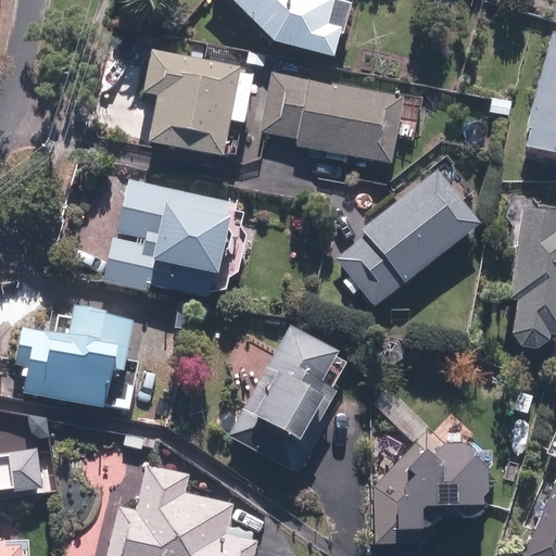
[(234,0),(274,41),(336,57),(342,30),(330,27),(337,0),(234,0)]
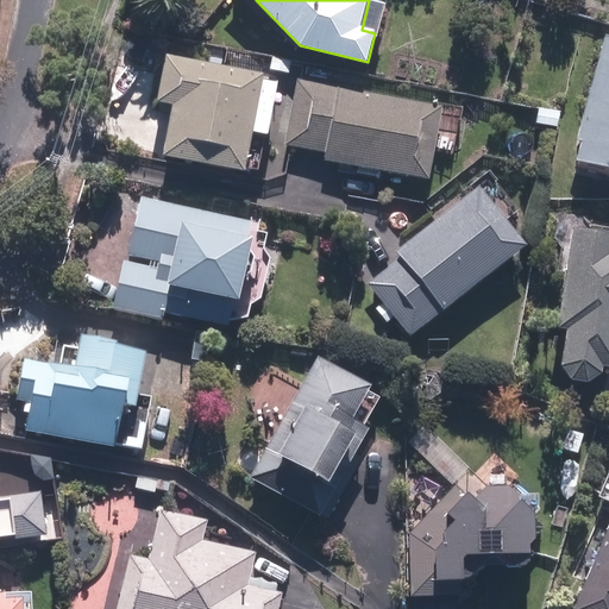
[(608,37),(576,161),(608,169),(608,37)]
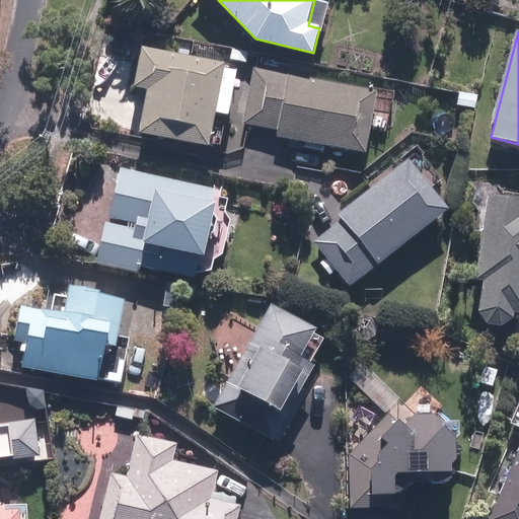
[(228,60),(141,48),(135,87),(149,89),(142,139),(213,148),(218,114),(230,116),(237,70),(226,68),(228,60)]
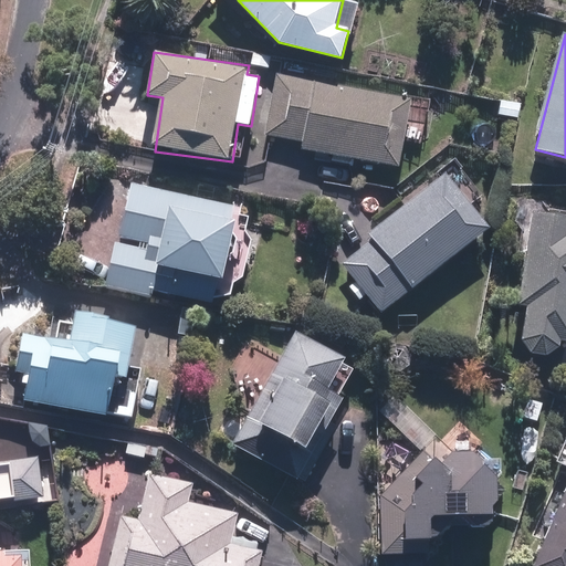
[(260,122),(268,123),(265,137),(302,143),(301,150),(400,167),(405,142),(425,145),(432,98),(276,73),(272,98),(264,97),(260,122)]
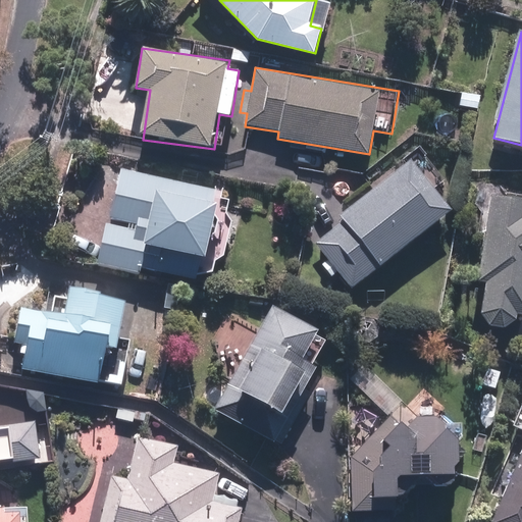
[(314,244),(326,259),(320,264),(331,278),(337,272),(352,290),(450,208),(408,158),(340,215),(344,220),(314,244)]
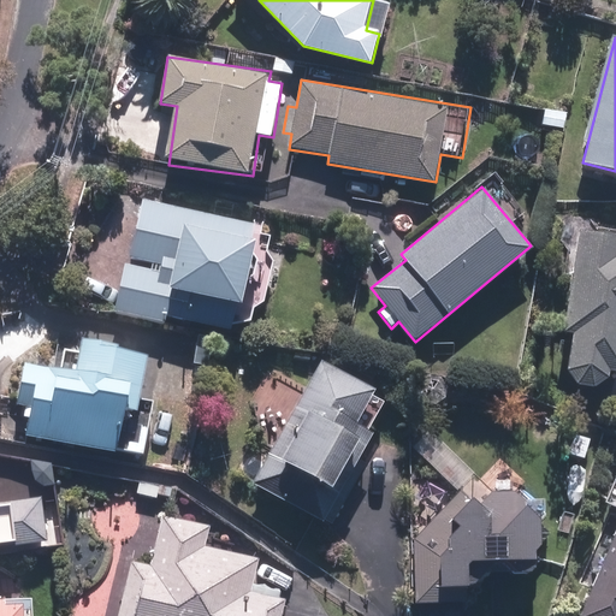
[(265,223),(142,200),(120,318),(167,326),(169,320),(232,332),(237,307),(249,309),(265,223)]
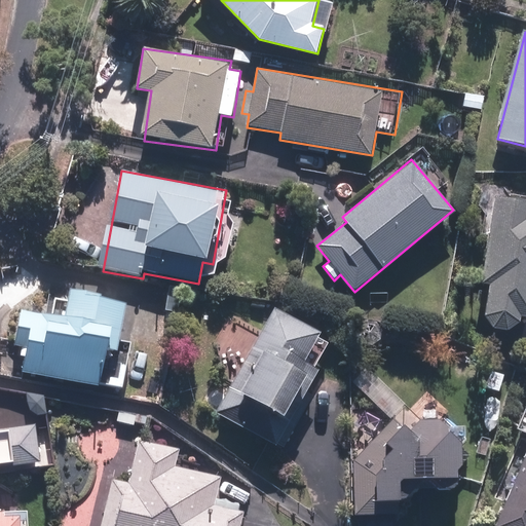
[(525,196),(492,194),(483,285),(489,285),(486,313),(486,315),(486,316),(486,318),(487,320),(487,321),(488,323),(489,324),(490,325),(491,326),(492,328),(493,328),(494,329),(495,330),(497,331),(498,331),(500,332),(501,332),(502,332),(504,332),(505,332),(508,332),(509,331),(511,331),(512,330),(513,330),(515,329),(516,328),(517,327),(518,326),(519,325),(520,323),(520,322),(521,320),(521,318),(522,317),(525,317),(525,196)]
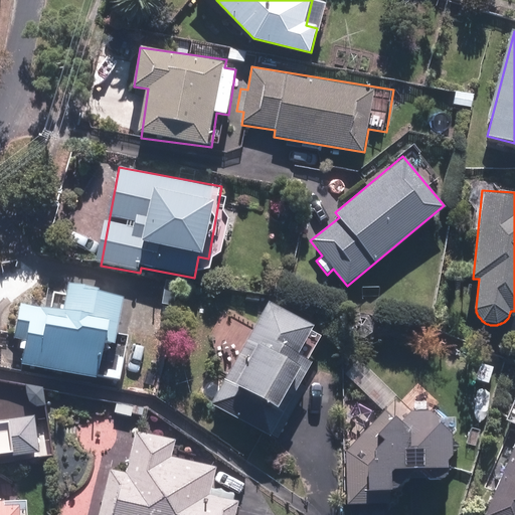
[(22,341),(18,366),(124,381),(131,328),(123,327),(127,298),(80,291),(78,308),(20,300),(15,340),(22,341)]
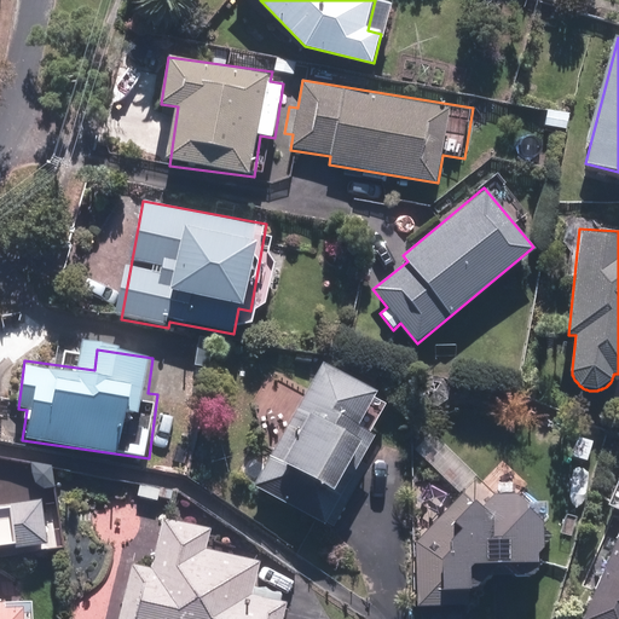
[(320,360),(252,485),(325,526),(380,429),(364,421),(379,393),(320,360)]
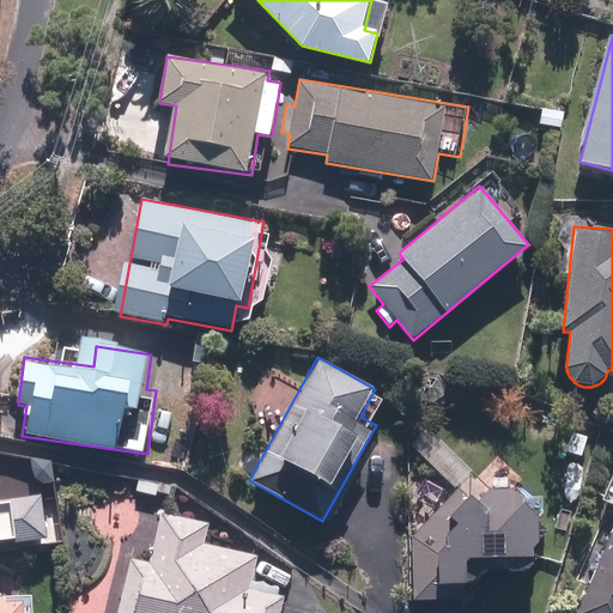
[(412,460),(410,545),(407,601),(467,605),(469,556),(534,559),(536,520),(535,517),(533,514),(532,511),(529,509),(528,507),(526,504),(523,502),(521,499),(517,498),(515,497),(513,495),(509,493),(507,492),(503,492),(499,491),(497,491),(493,491),(490,491),(487,491),(484,491),(483,492),(484,462),(412,460)]
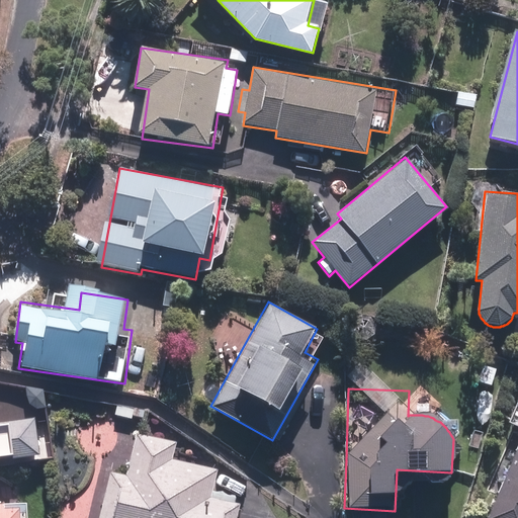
[(0,459),(36,459),(36,420),(0,420),(0,459)]
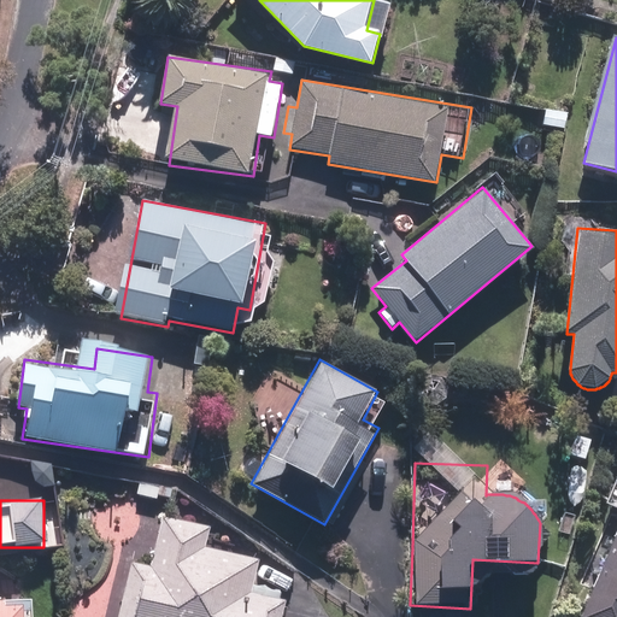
[(131,560),(118,616),(283,616),(287,601),(254,593),(262,560),(209,548),(213,528),(164,517),(153,565),(131,560)]
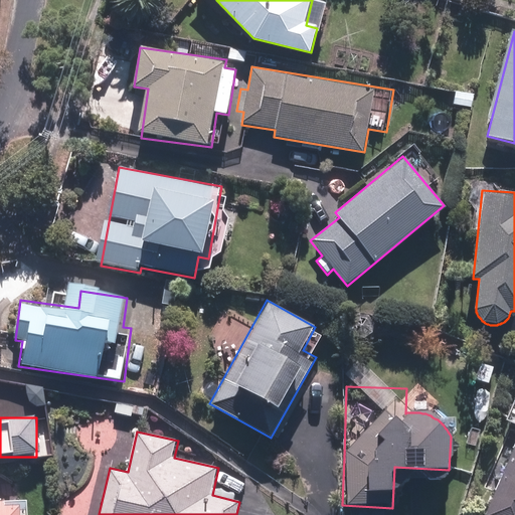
[(514,514),(514,441),(482,514),(514,514)]
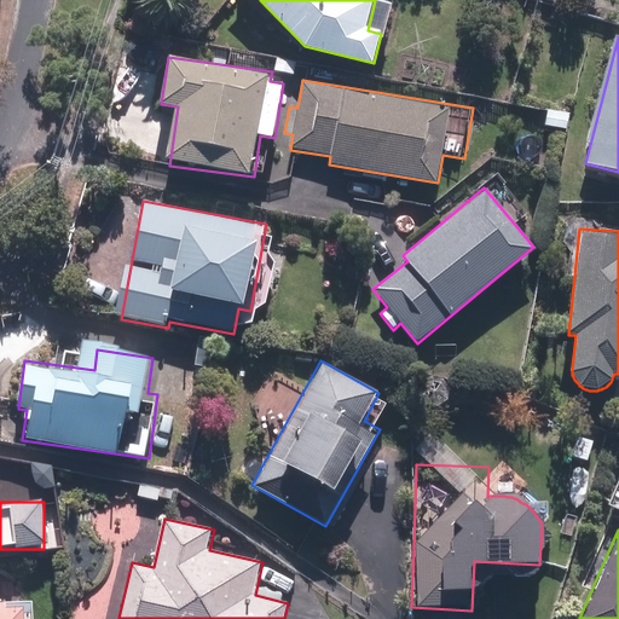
[(0,618),(30,618),(32,601),(0,600),(0,618)]
